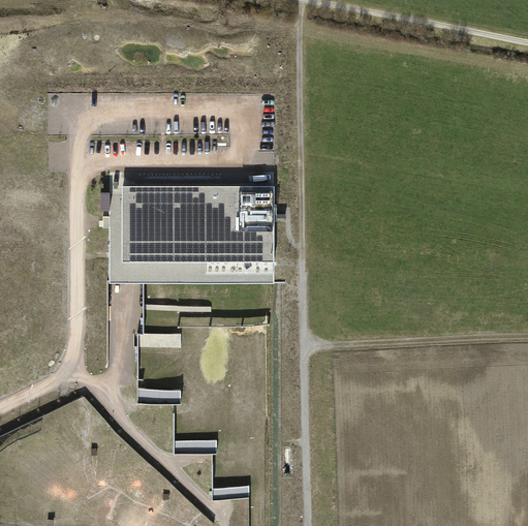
[(273,285),(274,185),(121,184),(121,193),(110,193),(109,283),(143,284),(273,285)]
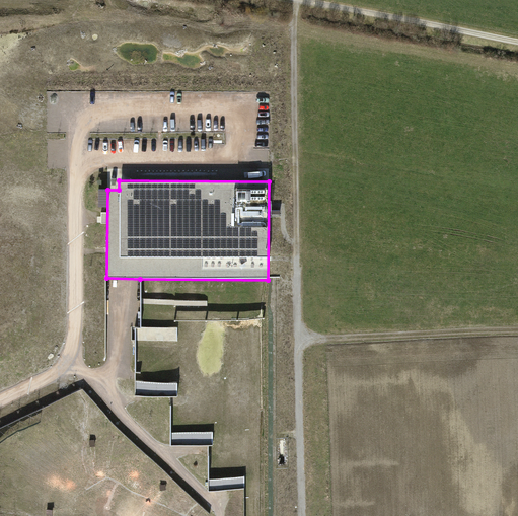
[(177,327),(136,327),(136,342),(177,342),(177,327)]
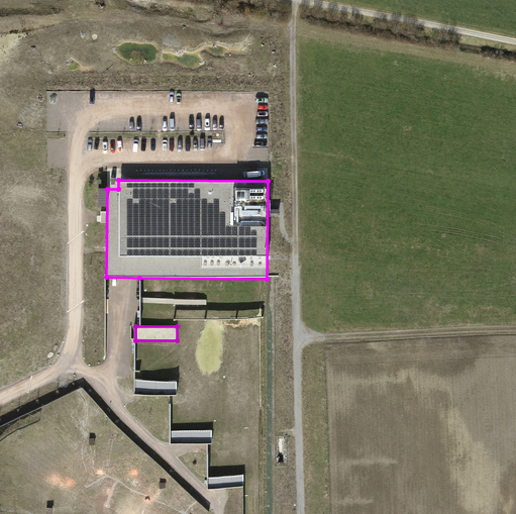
[(177,391),(177,377),(136,377),(136,391),(177,391)]
